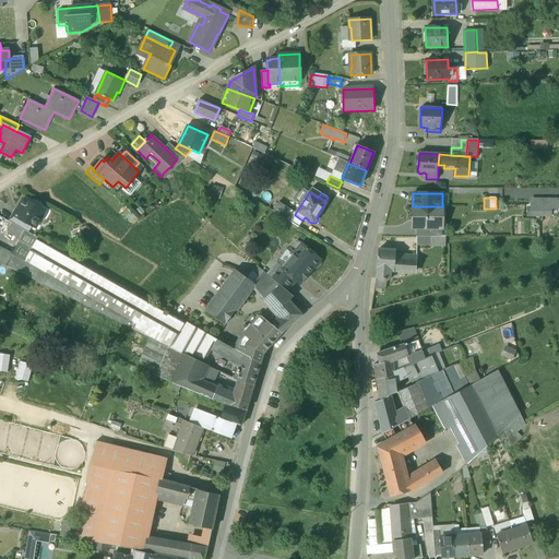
[(34,204),(24,199),(13,217),(32,227),(35,229),(42,217),(37,215),(40,209),(40,205),(36,203),(34,204)]
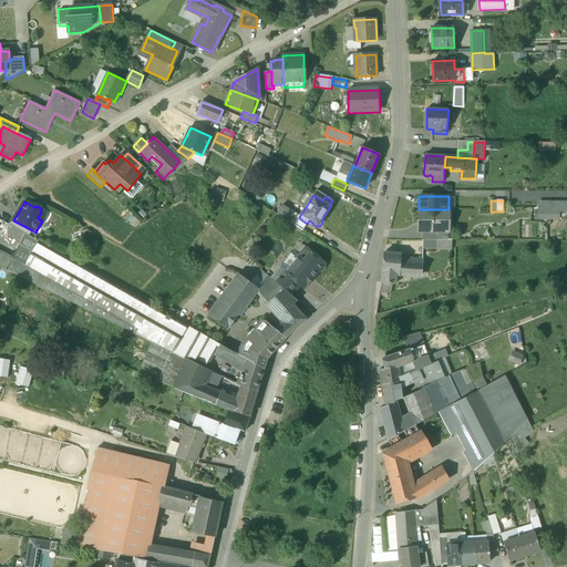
[(566,215),(566,213),(566,203),(538,203),(538,210),(535,210),(535,220),(560,220),(560,214),(566,215)]
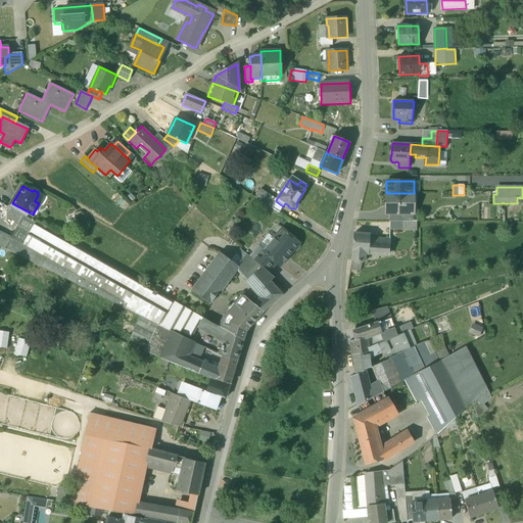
[(276,200),(260,190),(257,193),(255,198),(279,214),(283,206),(276,201),(276,200)]
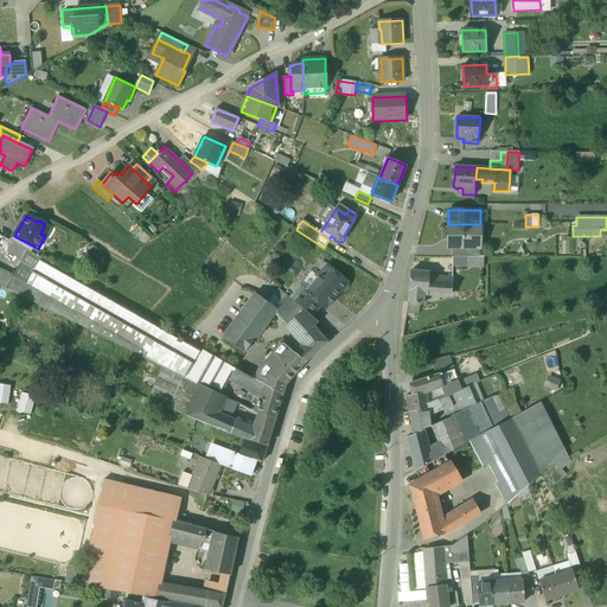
[(480,224),(448,224),(448,248),(452,248),(475,248),(475,246),(480,247),(480,224)]
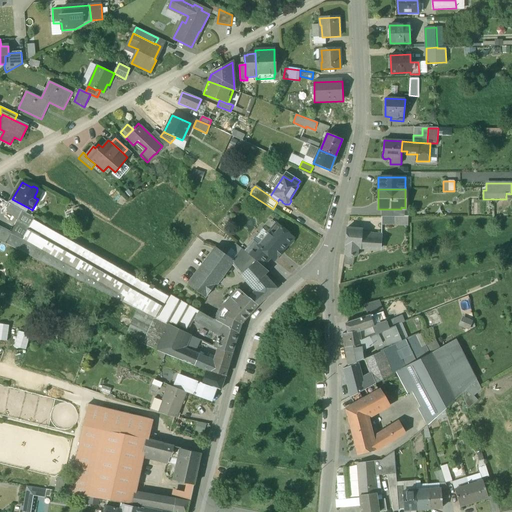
[(29,208),(12,199),(9,204),(11,205),(26,213),(29,208)]
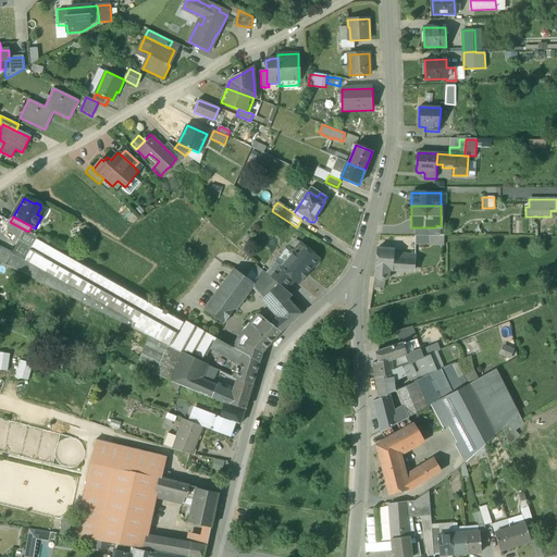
[(28,232),(12,223),(8,231),(20,238),(12,254),(0,247),(0,262),(111,318),(127,326),(184,354),(184,349),(172,344),(185,320),(28,232)]
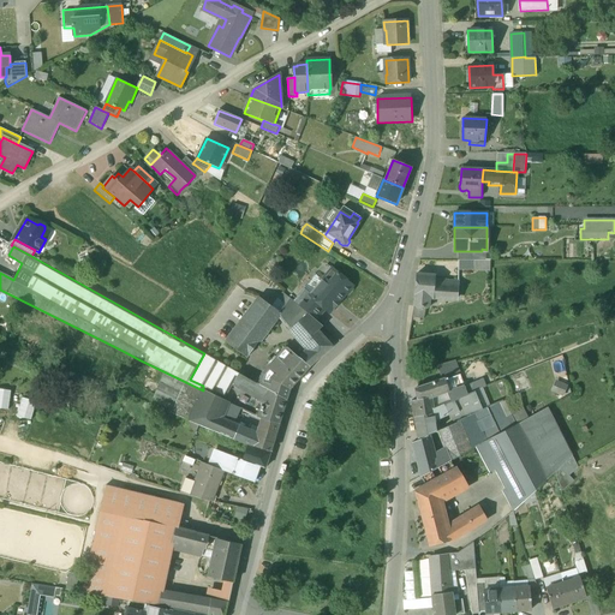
[(482,251),(458,251),(458,261),(473,261),(487,261),(487,250),(482,249),(482,251)]
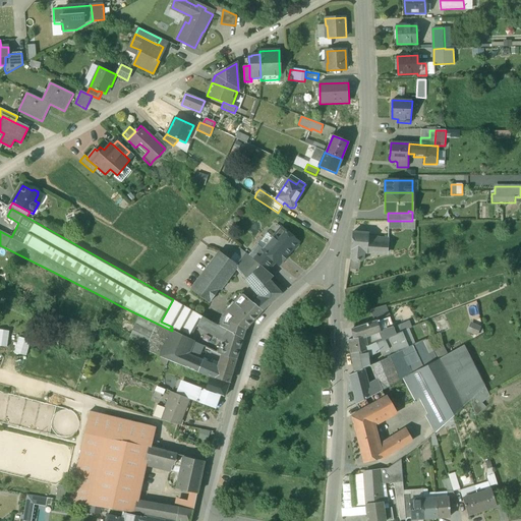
[(401,221),(388,221),(388,229),(401,229),(401,221)]
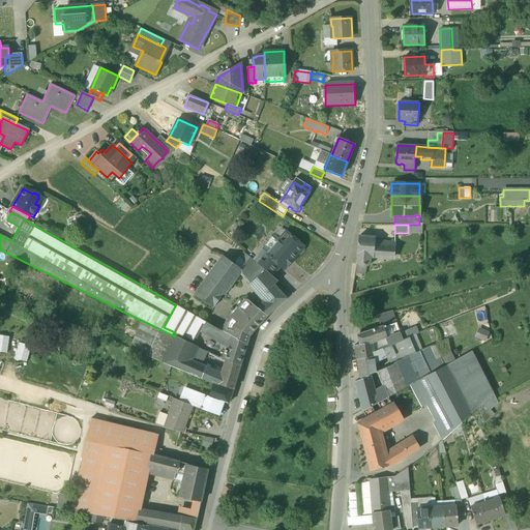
[(419,225),(408,225),(408,233),(422,233),(422,225),(419,225)]
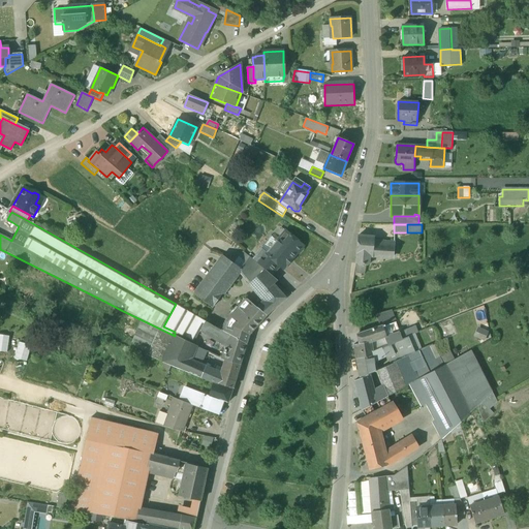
[(267,253),(267,254),(271,257),(280,266),(283,270),(297,254),(300,253),(303,249),(303,246),(286,231),(277,241),(267,253)]
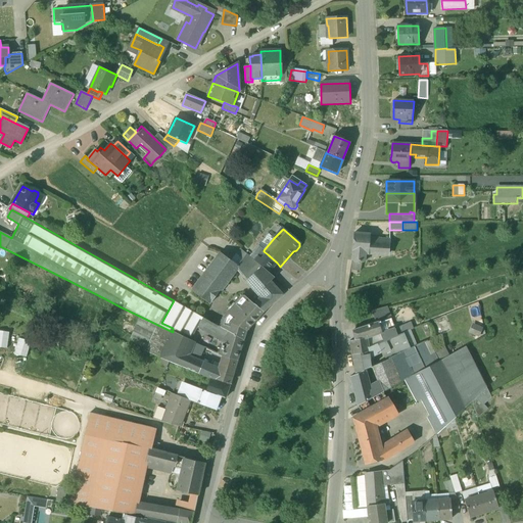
[(268,233),(257,245),(259,246),(264,250),(274,238),(268,233)]
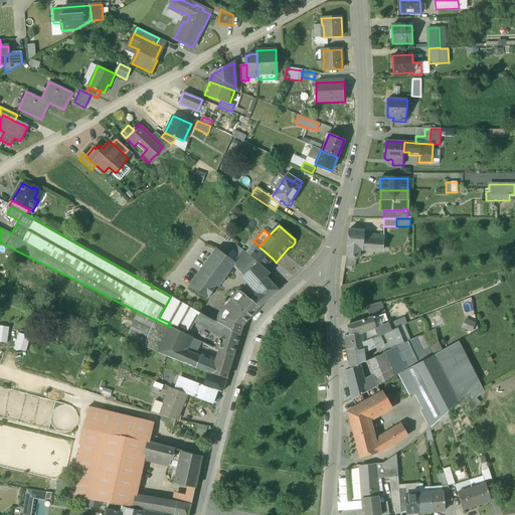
[(365,231),(349,229),(346,256),(359,259),(360,248),(383,250),(384,236),(364,234),(365,231)]
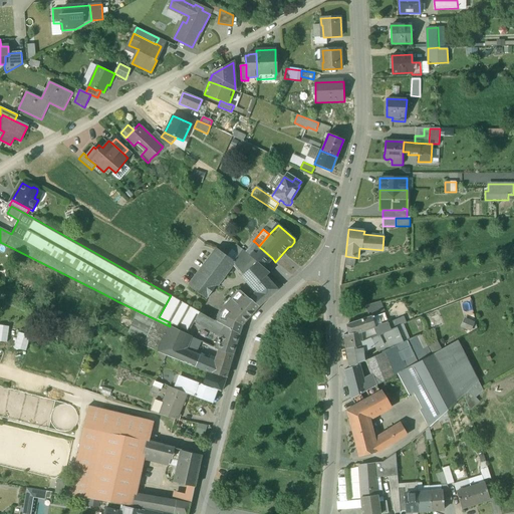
[(259,246),(255,242),(246,253),(252,258),(255,260),(263,250),(259,247),(259,246)]
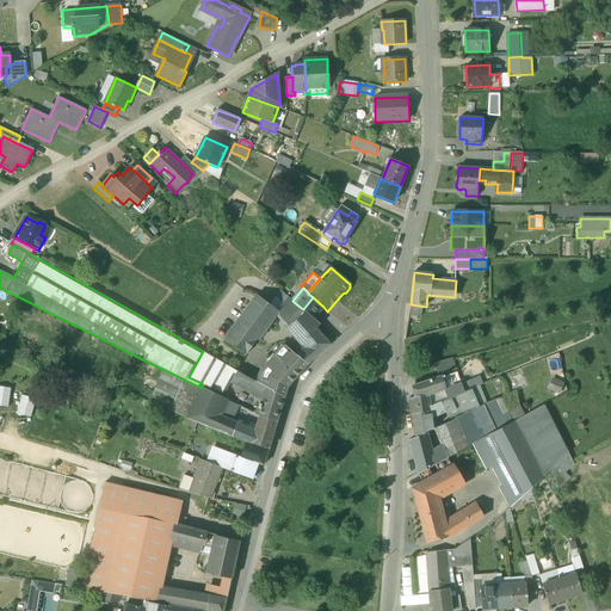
[(282,291),(271,304),(279,310),(289,297),(282,291)]
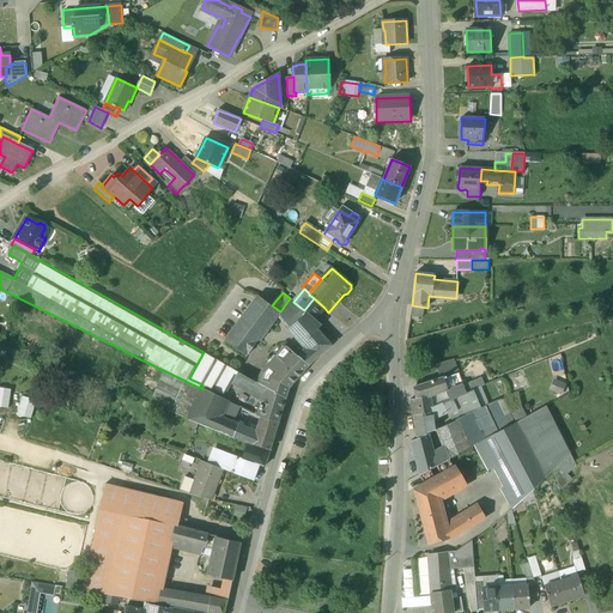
[(259,297),(225,341),(247,357),(278,315),(280,313),(280,311),(272,305),(259,297)]
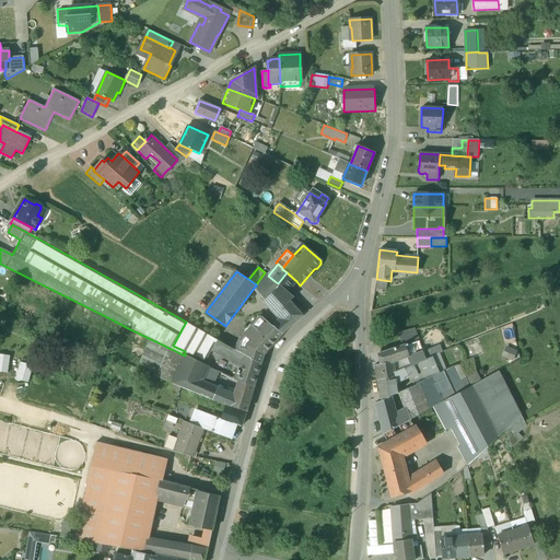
[(268,276),(265,272),(256,284),(256,286),(254,288),(259,294),(275,281),(268,276)]
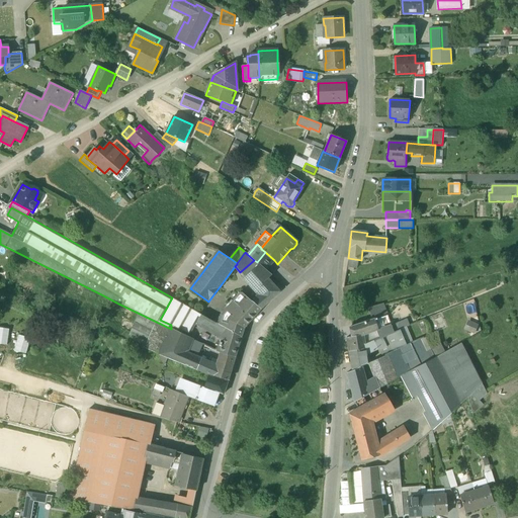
[(265,252),(257,262),(259,264),(266,270),(274,260),(265,252)]
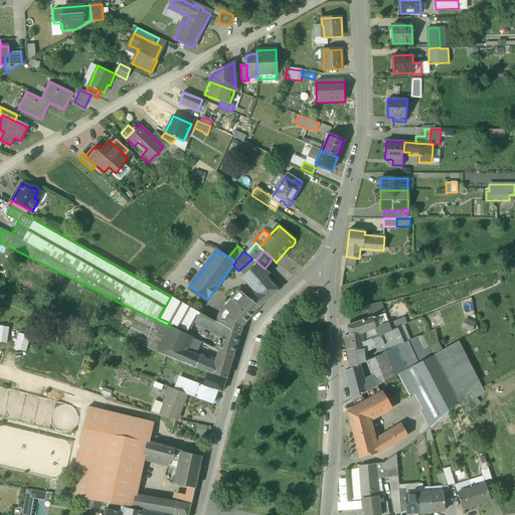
[(252,259),(238,271),(242,276),(258,263),(255,261),(252,259)]
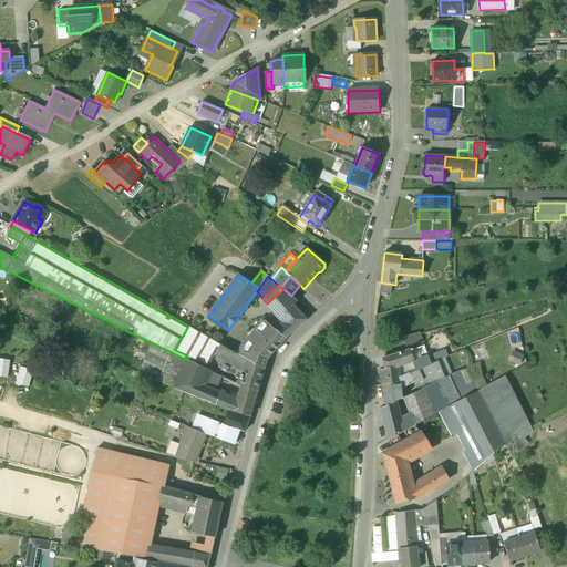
[(284,289),(267,303),(285,323),(292,332),(306,320),(294,306),(298,301),(291,296),(284,289)]
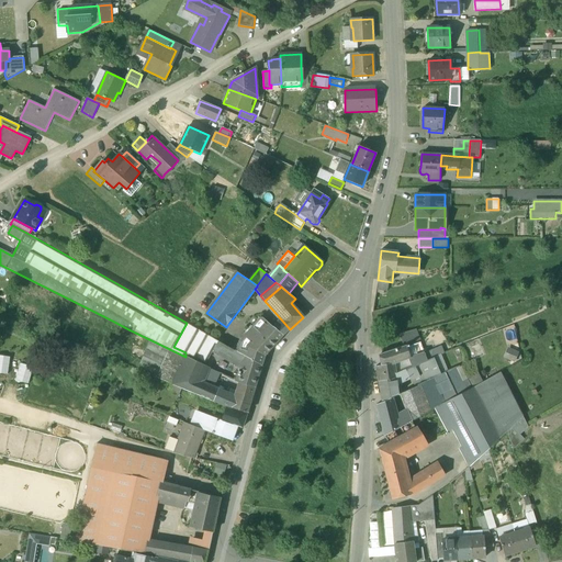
[(112,321),(89,308),(86,315),(109,327),(112,321)]
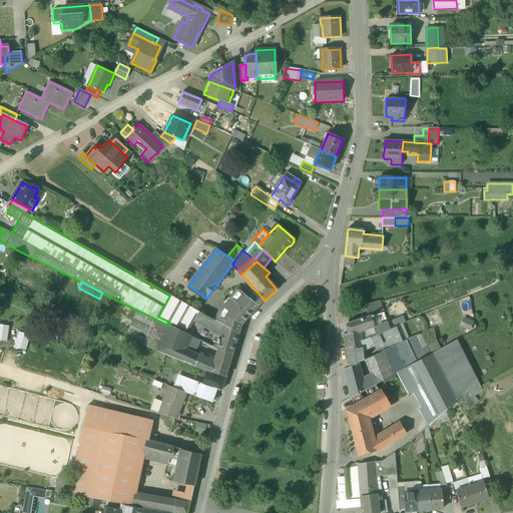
[(248,298),(240,291),(237,291),(230,299),(232,301),(226,308),(224,306),(219,310),(214,320),(238,334),(241,326),(240,326),(242,323),(243,323),(259,307),(259,306),(251,300),(248,298)]
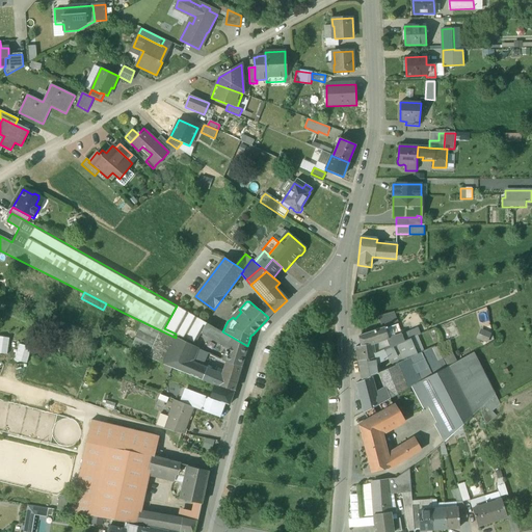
[(122,312),(106,303),(103,310),(118,318),(122,312)]
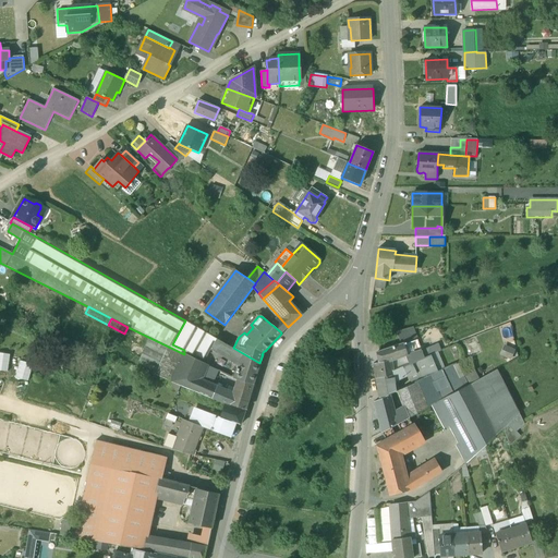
[(280,318),(274,326),(281,332),(288,327),(280,318)]
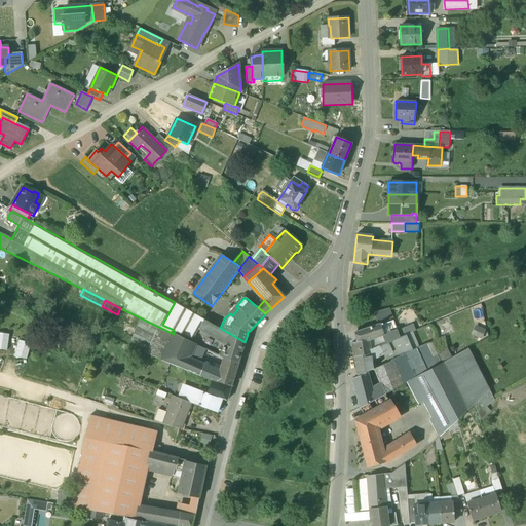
[(204,320),(175,302),(162,325),(174,330),(193,340),(199,329),(204,320)]
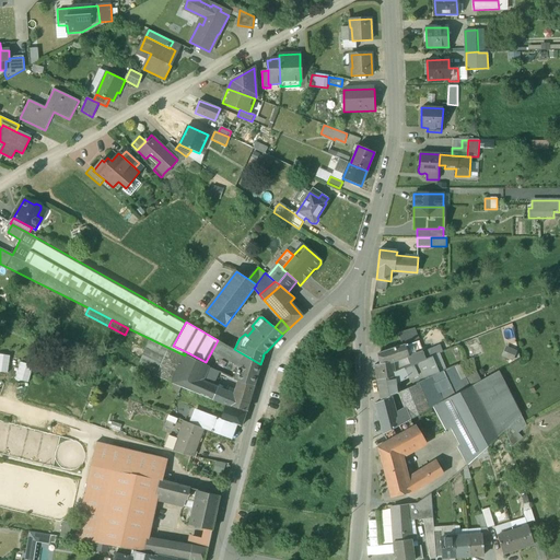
[(415,329),(397,334),(403,345),(405,345),(406,347),(419,341),(415,329)]
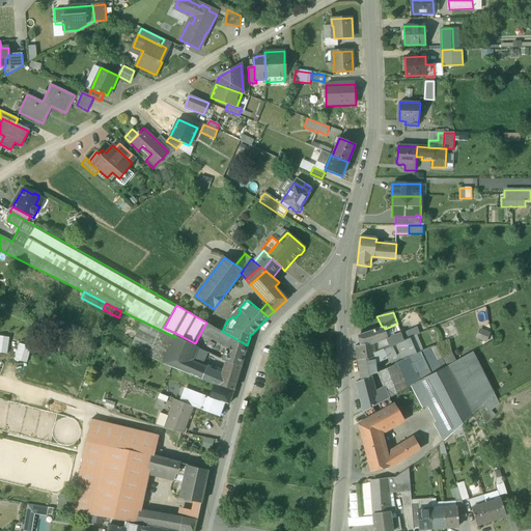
[(143,323),(132,348),(164,363),(175,337),(143,323)]
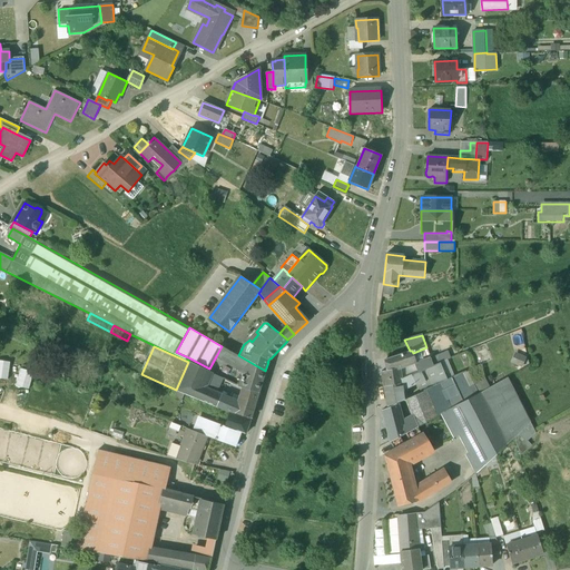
[(222,346),(216,356),(245,373),(244,376),(243,375),(239,386),(243,389),(258,393),(265,371),(238,355),(222,346)]
